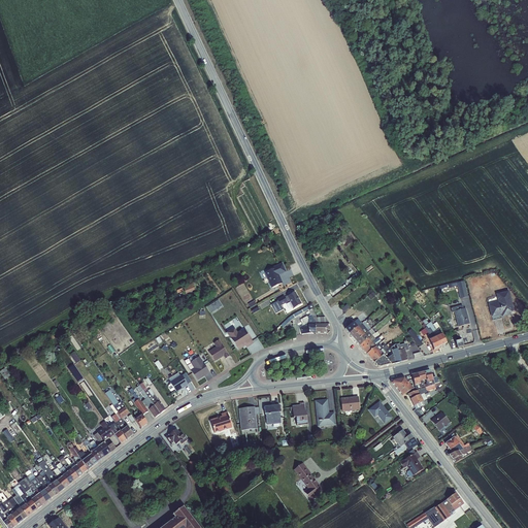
[(265,271),(271,288),(283,283),(278,274),(286,271),(282,263),(265,271)]
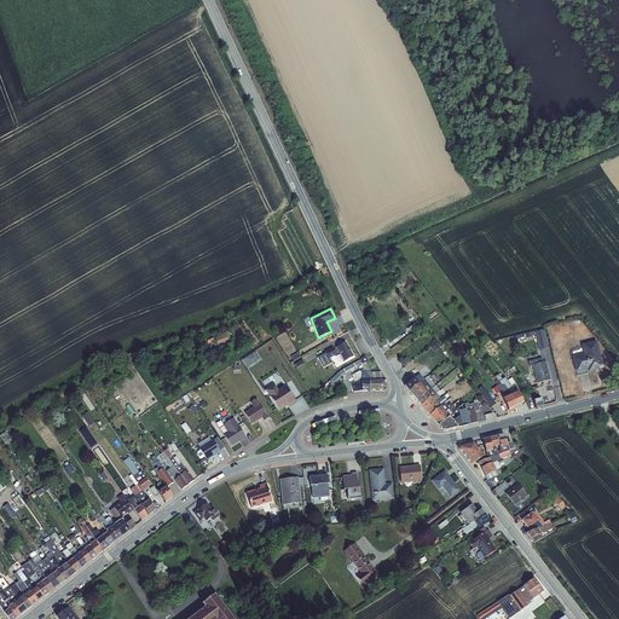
[(536,335),(539,350),(549,347),(544,329),(526,334),(527,337),(531,336),(536,335)]
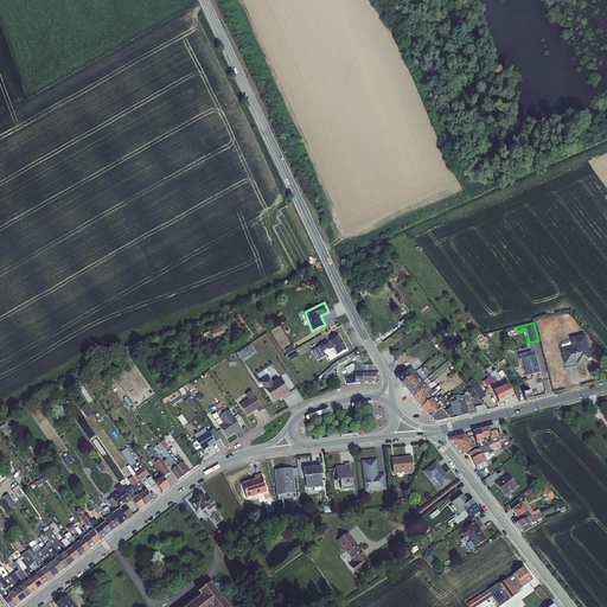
[(210,332),(211,338),(227,333),(225,330),(228,328),(228,326),(210,332)]
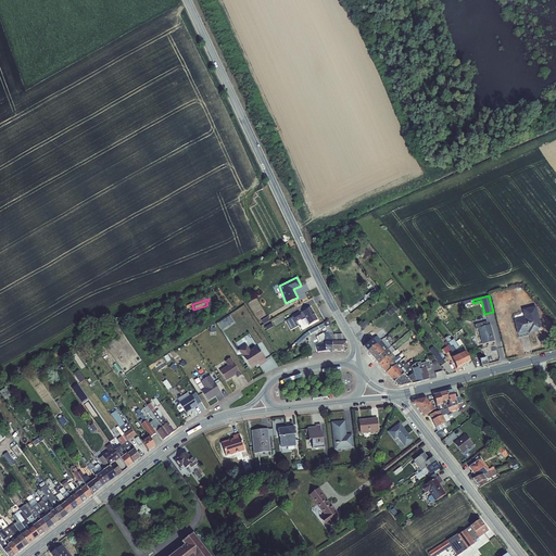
[(528,331),(529,335),(542,330),(535,306),(522,310),(525,318),(514,320),(517,333),(528,331)]
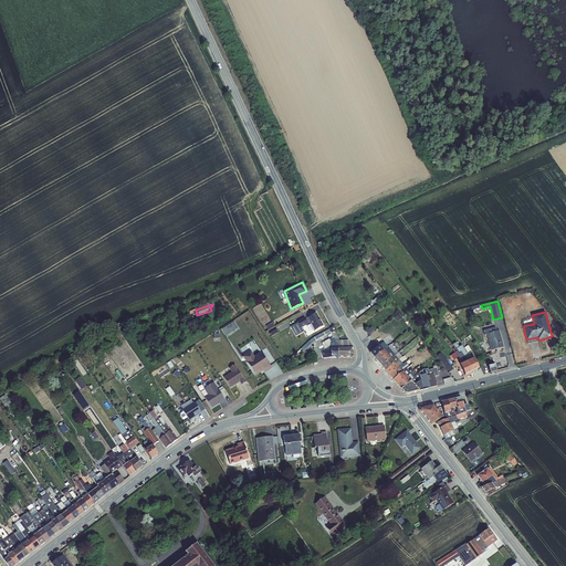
[(297,322),(301,328),(310,323),(315,331),(323,326),(316,313),(305,320),(304,317),(297,322)]
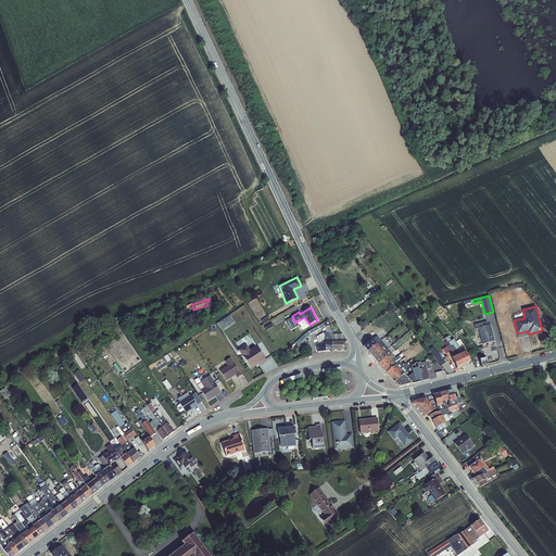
[(230,315),(218,323),(224,331),(236,324),(230,315)]
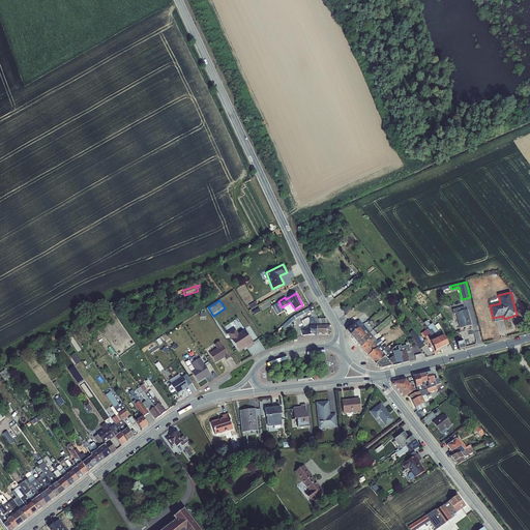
[(457,327),(460,327),(455,313),(465,311),(464,306),(452,310),(455,321),(457,327)]
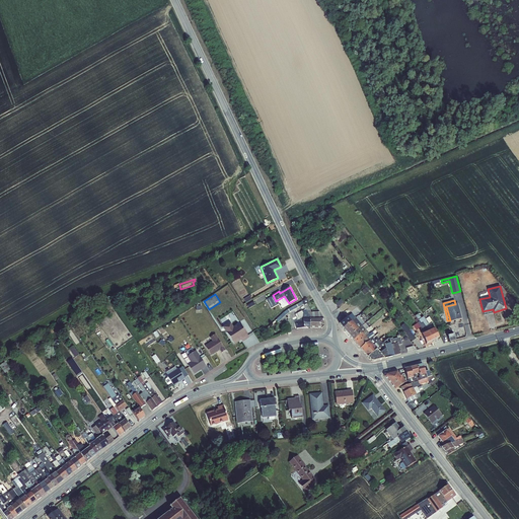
[(304,305),(303,301),(288,309),(284,312),(276,319),(279,321),(285,315),(290,312),(292,310),(302,305),(304,309),(305,308),(304,305)]
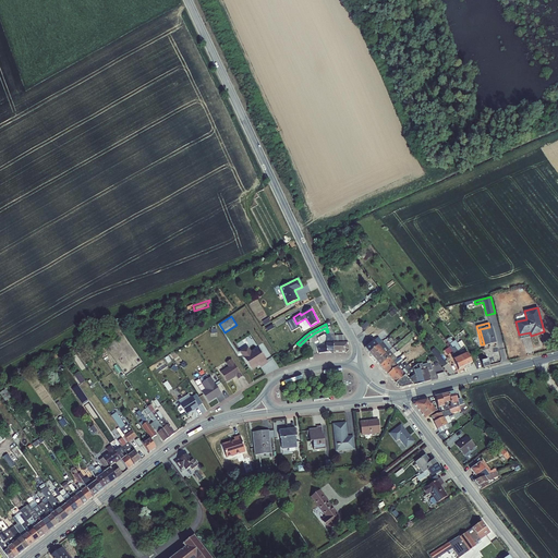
[(329,334),(331,337),(334,342),(348,342),(343,335),(335,336),(335,334),(334,334),(330,326),(327,328),(328,331),(329,334)]
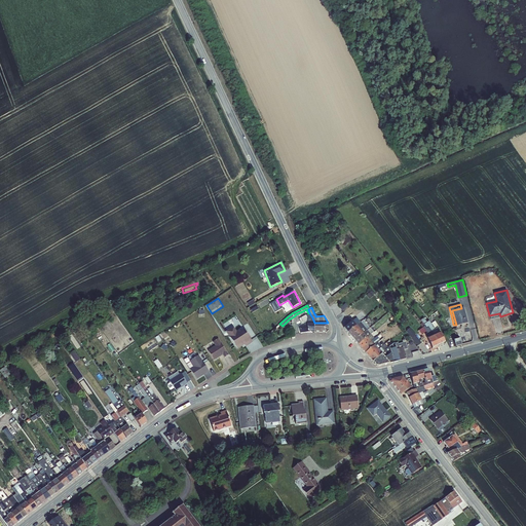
[(456,325),(456,326),(467,323),(463,307),(461,308),(452,310),(456,325)]
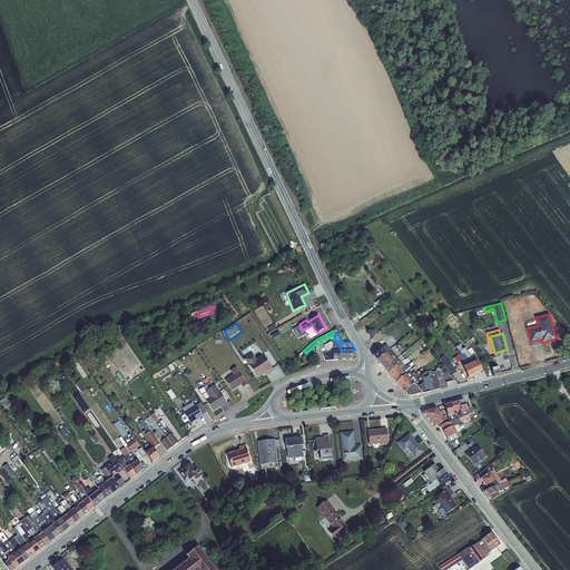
[(341,350),(338,344),(336,341),(332,342),(326,344),(330,351),(325,353),(333,352),(333,350),(341,350)]
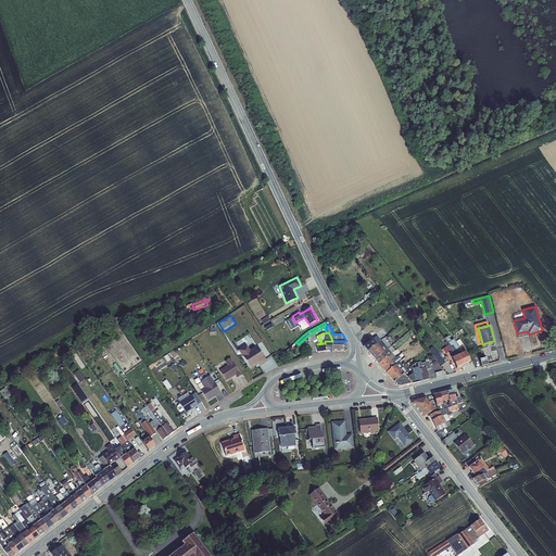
[(444,339),(446,341),(450,344),(451,346),(453,345),(458,354),(465,351),(463,345),(460,339),(456,342),(454,339),(451,341),(449,337),(444,339)]
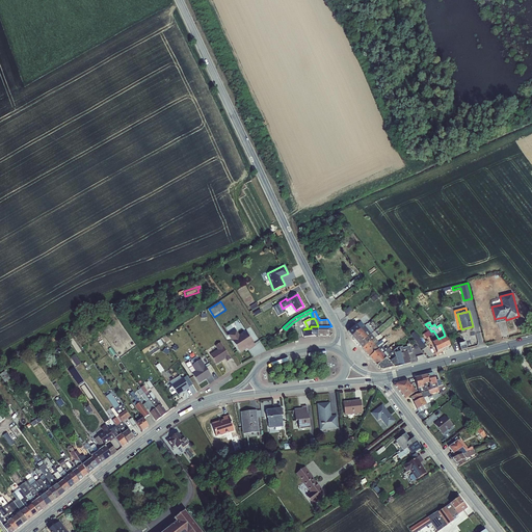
[(365,325),(371,334),(372,335),(375,331),(367,323),(365,325)]
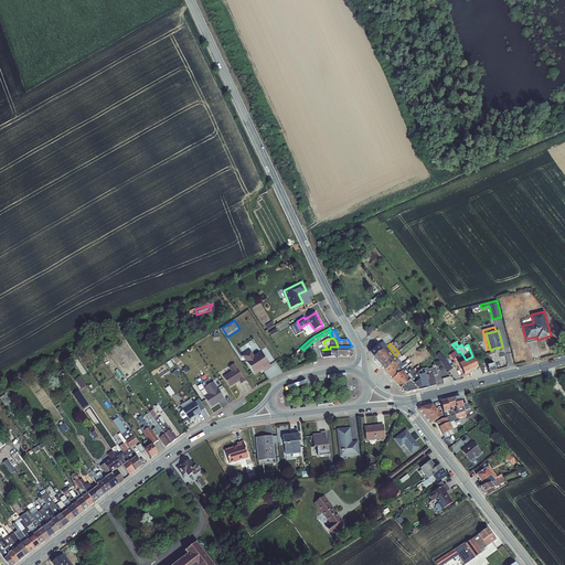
[(370,352),(373,356),(383,349),(379,344),(370,352)]
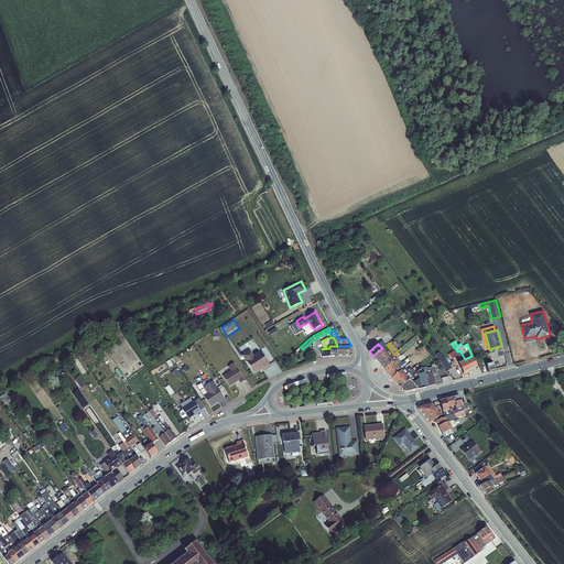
[(387,345),(382,348),(389,357),(393,354),(387,345)]
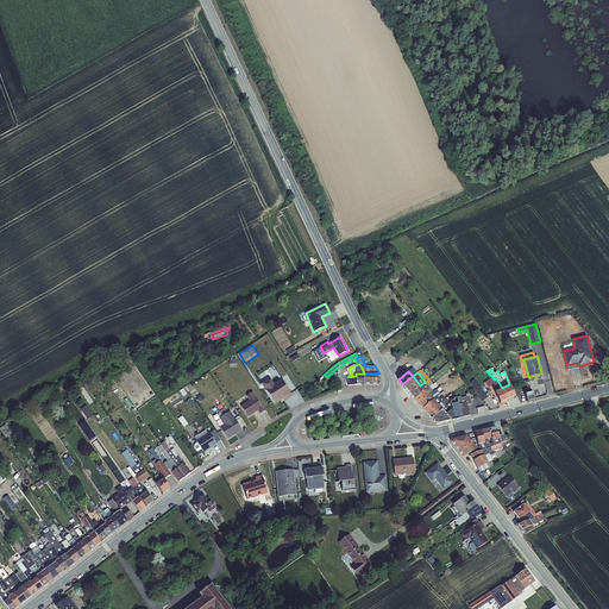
[(364,384),(364,374),(356,374),(356,376),(347,377),(349,385),(356,384),(364,384)]
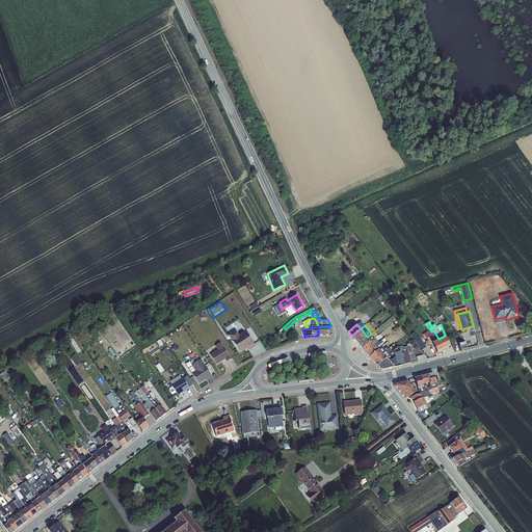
[(318,326),(318,336),(329,337),(331,335),(331,326),(318,326)]
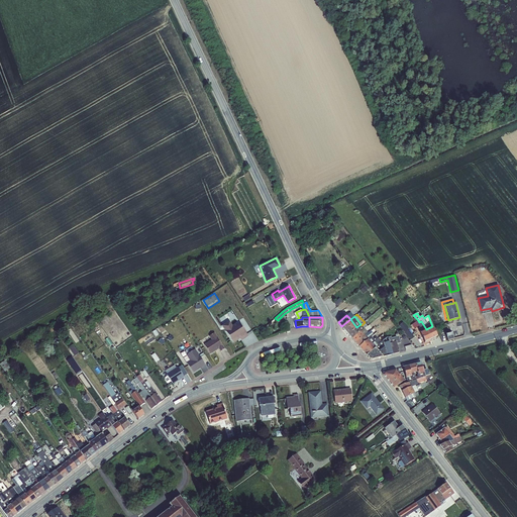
[(350,319),(341,326),(348,334),(357,327),(356,327),(350,319)]
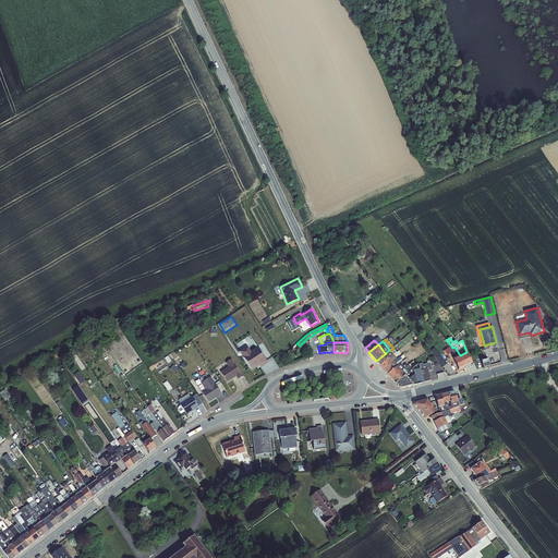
[(451,354),(453,359),(460,355),(455,347),(452,348),(451,346),(449,347),(453,353),(451,354)]
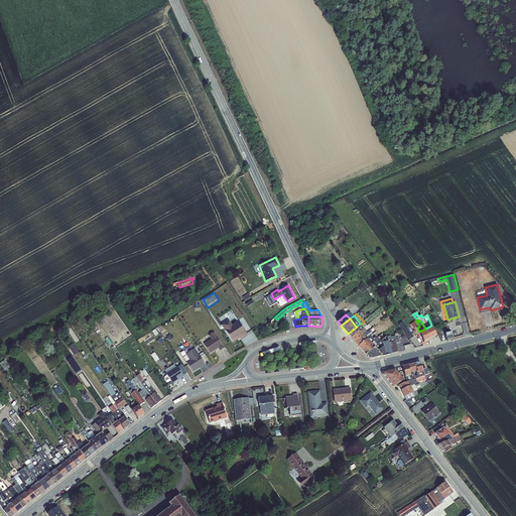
[(222,326),(233,343),(240,339),(241,340),(248,336),(237,321),(232,325),(229,320),(222,326)]
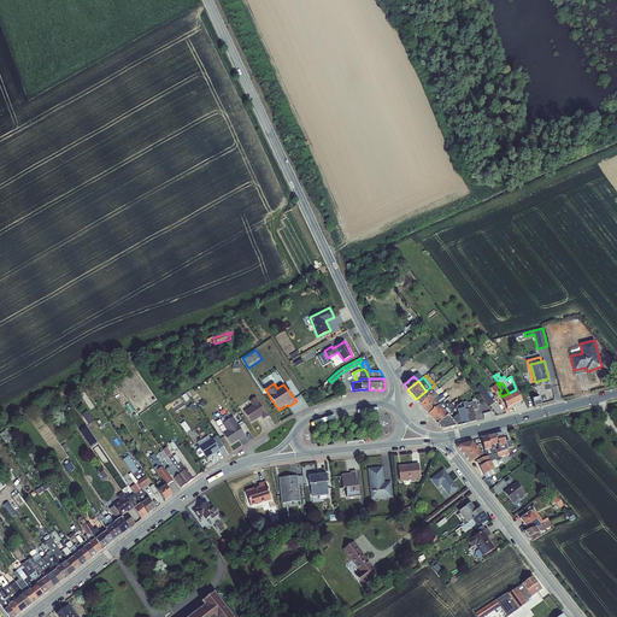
[(476,388),(491,406),(494,403),(481,385),(476,388)]
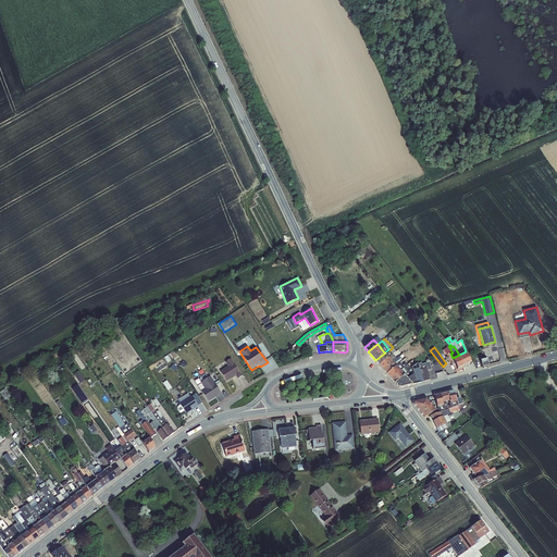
[(466,351),(459,355),(465,366),(471,362),(466,351)]
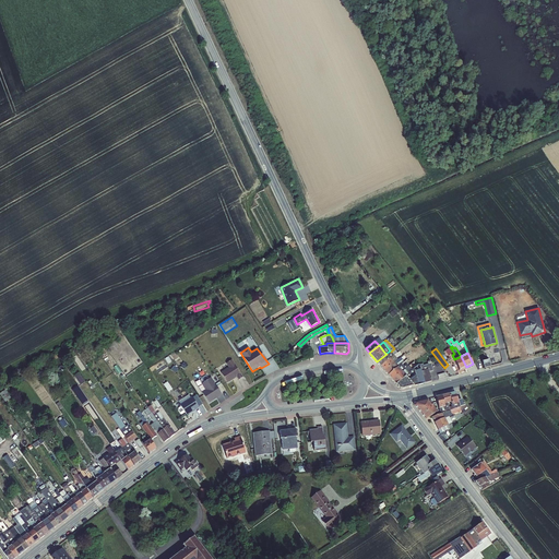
[(387,354),(377,361),(380,366),(390,358),(387,354)]
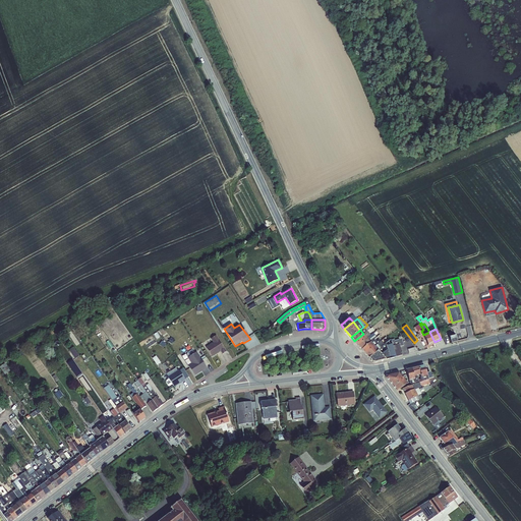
[(68,334),(76,347),(79,345),(71,332),(68,334)]
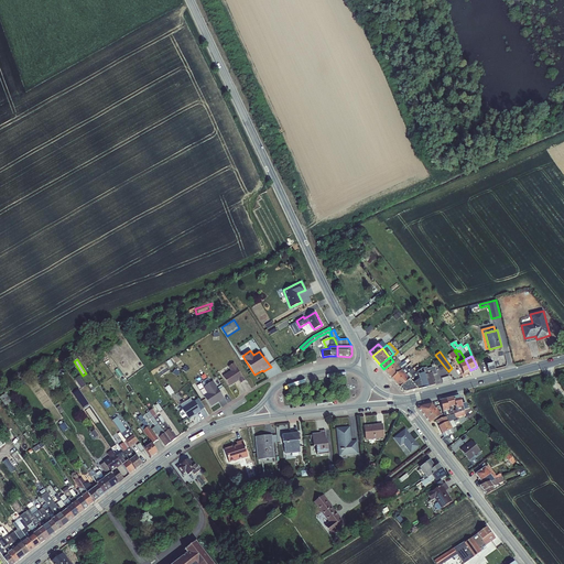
[(458,362),(464,373),(470,370),(465,359),(458,362)]
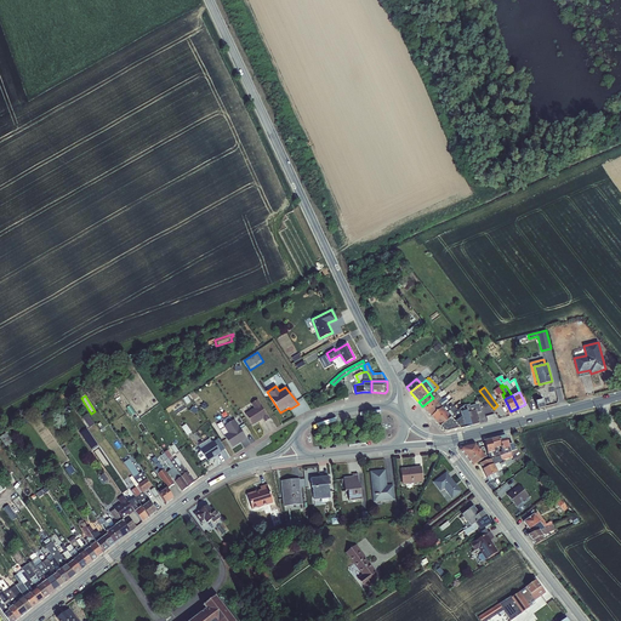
[(442,408),(446,404),(449,402),(445,397),(443,399),(437,403),(438,403),(442,408)]
